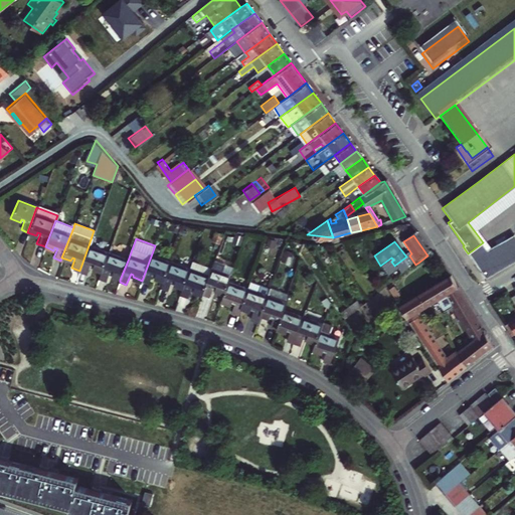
[(89,245),(79,271),(86,274),(90,264),(93,265),(92,268),(101,272),(107,254),(108,252),(89,245)]
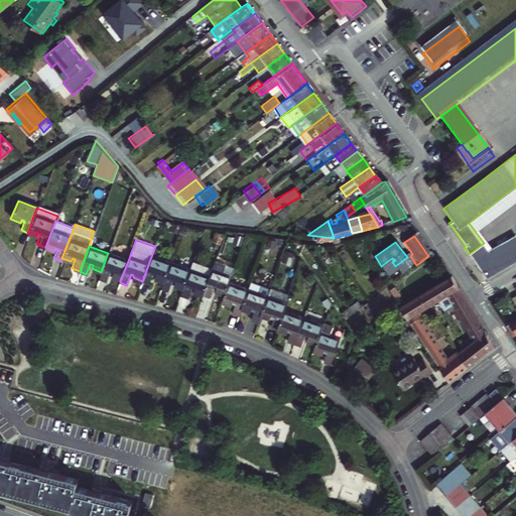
[(128,261),(108,253),(107,255),(101,272),(99,279),(105,281),(109,272),(111,273),(110,276),(120,280),(128,261)]
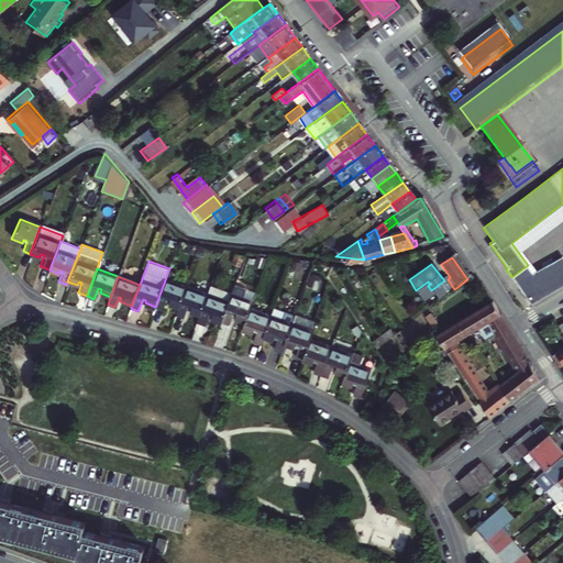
[(477,329),(485,341),(494,334),(494,335),(507,328),(508,327),(488,299),(478,284),(472,276),(467,279),(457,287),(454,289),(451,291),(428,309),(421,313),(434,334),(448,353),(462,344),(459,340),(477,329)]
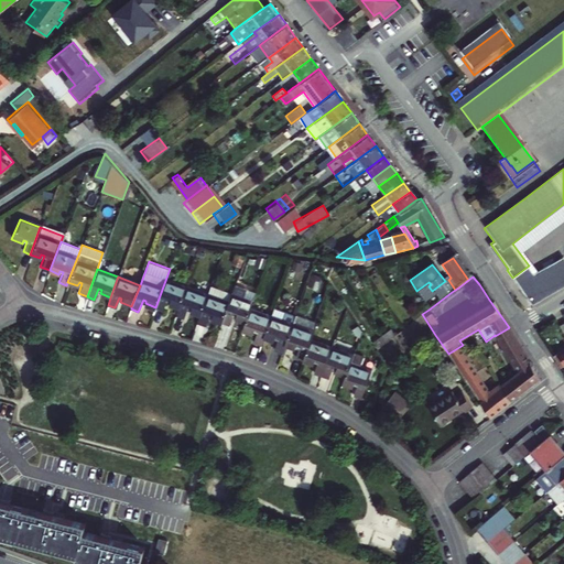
[(166,278),(155,307),(162,310),(166,299),(169,300),(167,302),(179,306),(186,286),(166,278)]
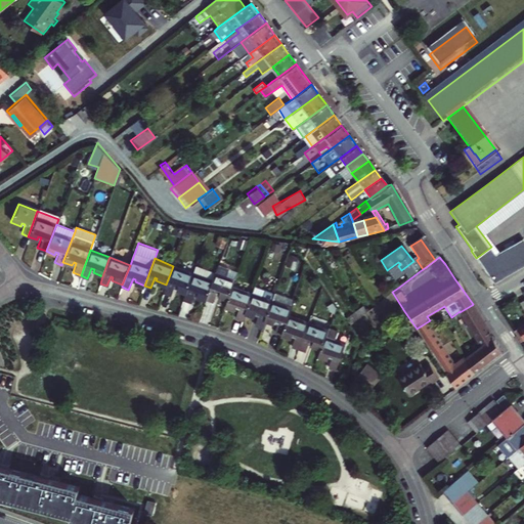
[(413,262),(420,271),(423,269),(417,260),(413,262)]
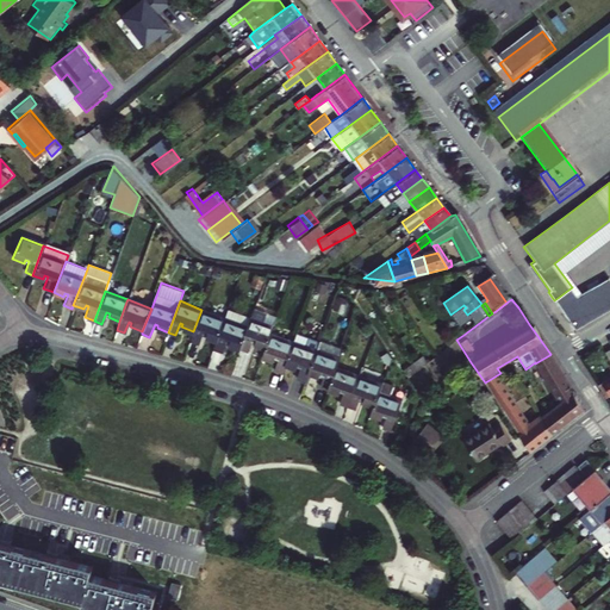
[(193,331),(190,341),(198,343),(203,331),(206,332),(205,336),(217,341),(225,318),(201,310),(193,331)]
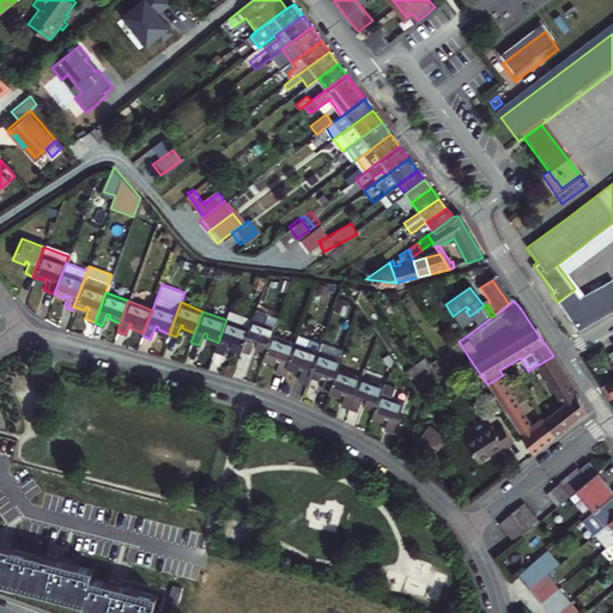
[(268,315),(265,323),(275,328),(278,320),(268,315)]
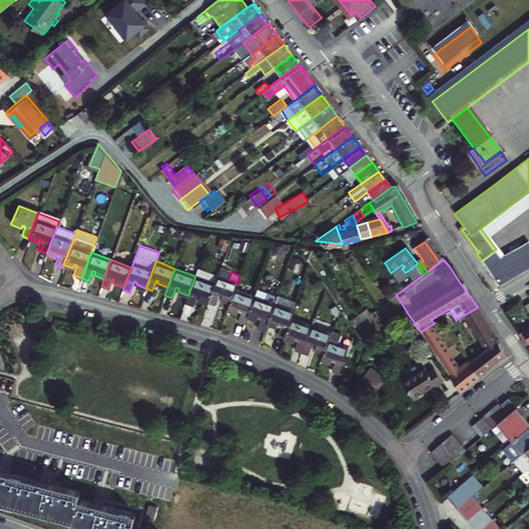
[(195,276),(188,296),(185,303),(192,306),(196,296),(199,297),(198,300),(208,303),(215,284),(195,276)]
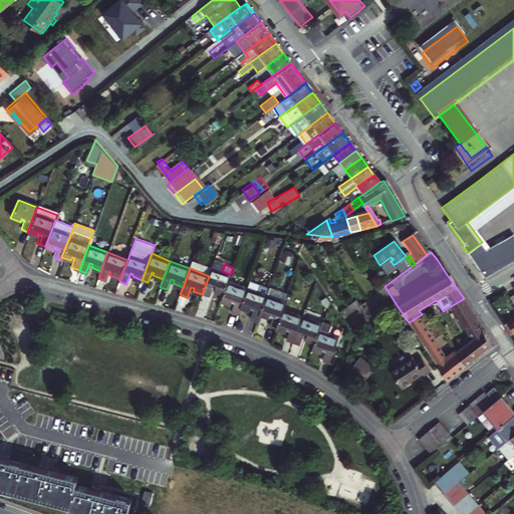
[(209,276),(202,294),(209,297),(212,287),(216,288),(205,318),(213,321),(221,300),(228,280),(231,275),(222,271),(212,268),(209,276)]
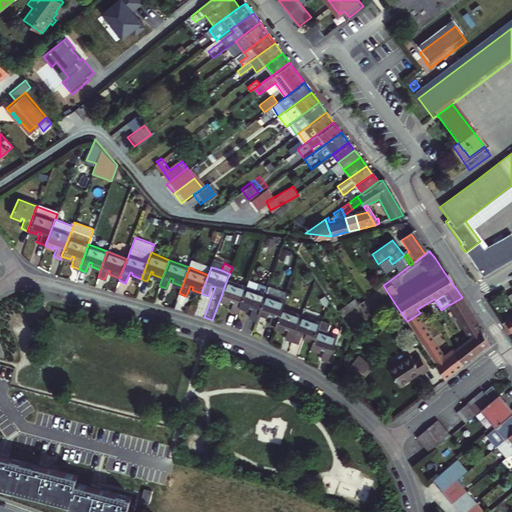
[(246,287),(227,279),(220,299),(229,303),(230,300),(233,301),(230,310),(236,313),(238,306),(245,288),(246,287)]
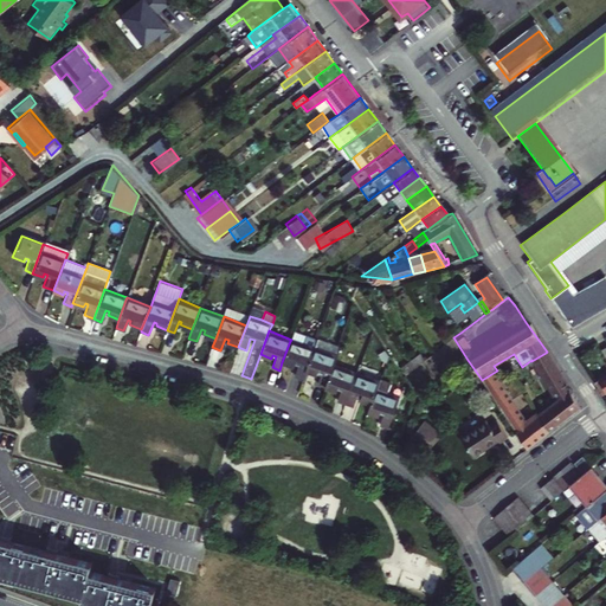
[(314,348),(305,371),(316,375),(317,372),(321,373),(316,385),(324,387),(333,365),(340,347),(317,340),(314,348)]
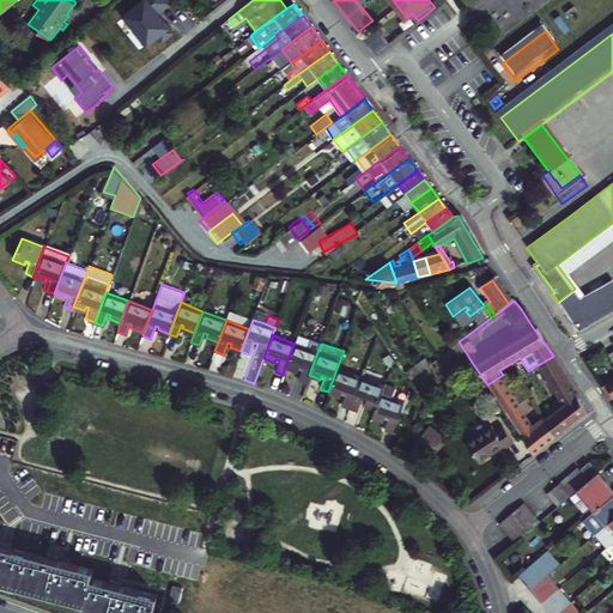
[(293,345),(285,366),(296,370),(297,366),(301,369),(297,380),(305,383),(309,375),(317,352),(299,345),(298,347),(293,345)]
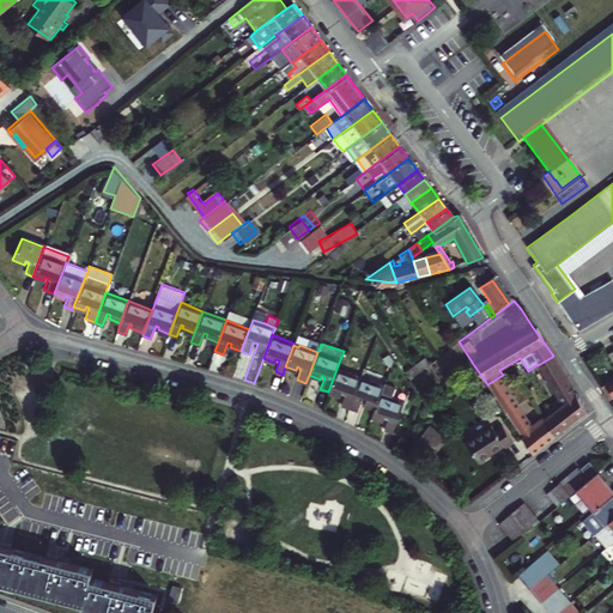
[(552,357),(538,365),(562,406),(542,420),(556,437),(588,412),(580,399),(577,394),(554,358),(553,356),(552,357)]
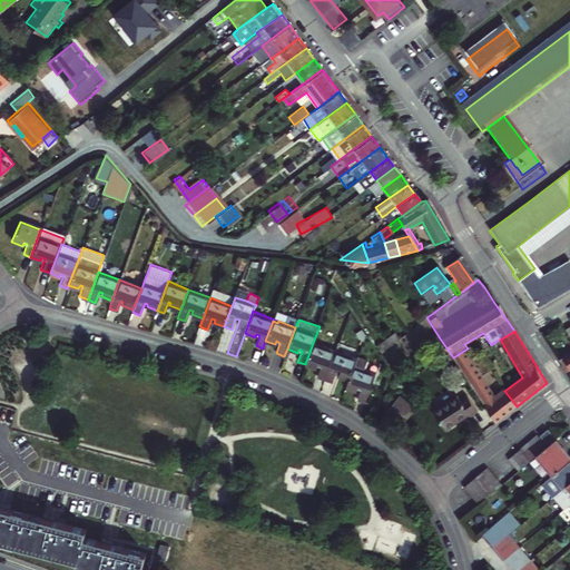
[(313,343),(305,364),(316,369),(317,365),(321,366),(316,377),(324,380),(335,352),(313,343)]
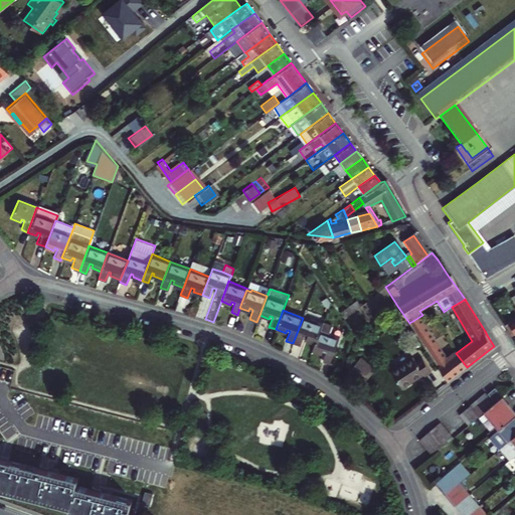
[(425,321),(422,315),(409,323),(448,381),(467,367),(456,353),(450,358),(448,355),(446,357),(423,322),(425,321)]
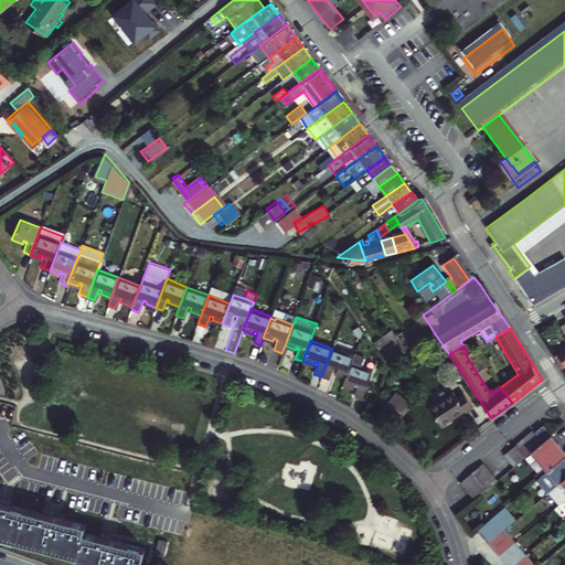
[(332,349),(321,376),(329,380),(333,370),(337,371),(336,373),(345,377),(351,363),(353,356),(332,349)]
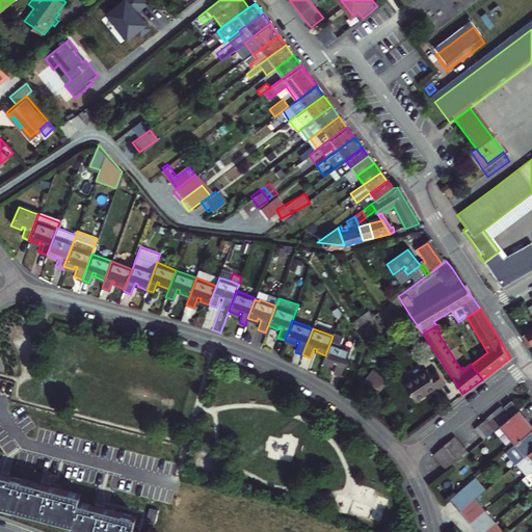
[(531,328),(522,336),(528,346),(531,343),(531,328)]
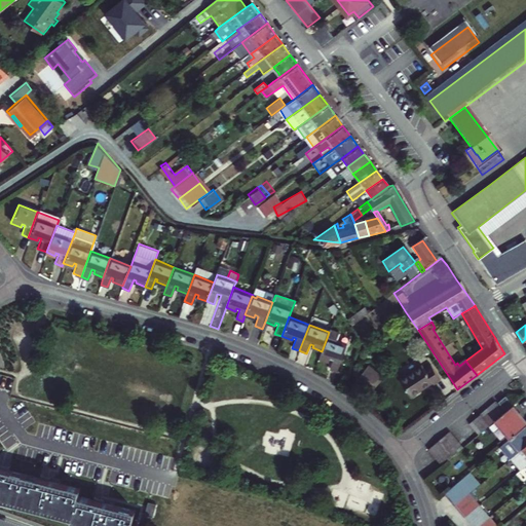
[(327,338),(322,351),(318,358),(329,361),(331,359),(333,359),(329,369),(336,372),(346,345),(327,338)]
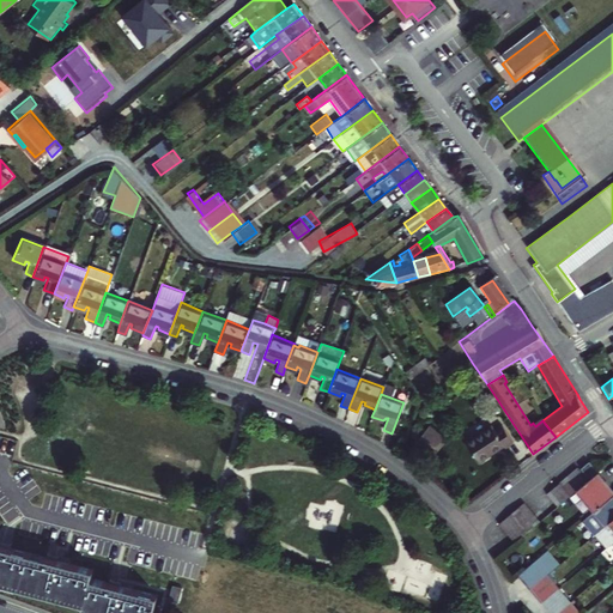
[(467,438),(481,457),(505,439),(508,443),(514,438),(501,422),(495,426),(490,420),(467,438)]
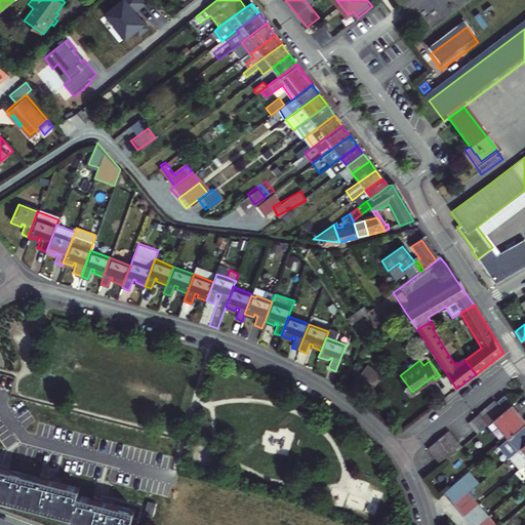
[(377,375),(366,365),(354,378),(365,389),(377,375)]
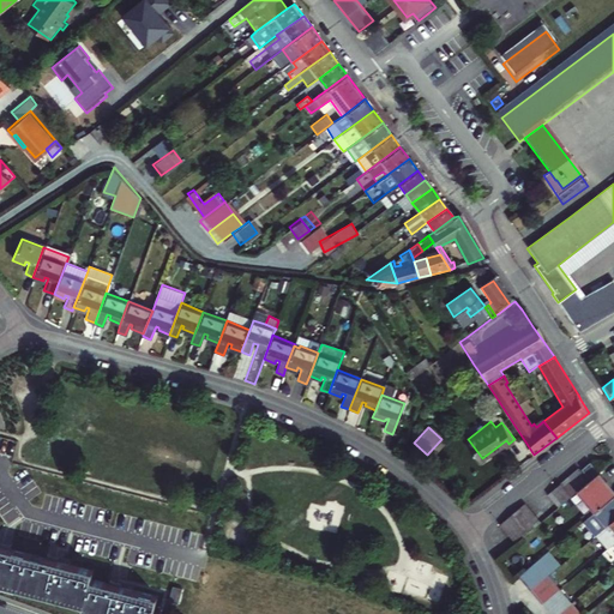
[(601,468),(594,458),(585,465),(593,475),(601,468)]
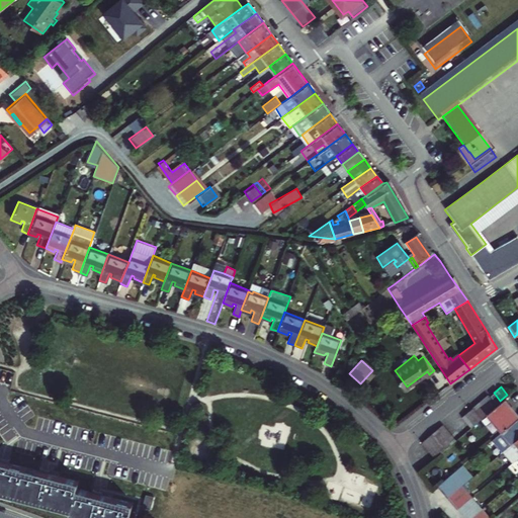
[(468,420),(472,425),(480,420),(484,416),(490,412),(500,404),(491,393),(486,397),(481,401),(476,405),(464,414),(468,420)]
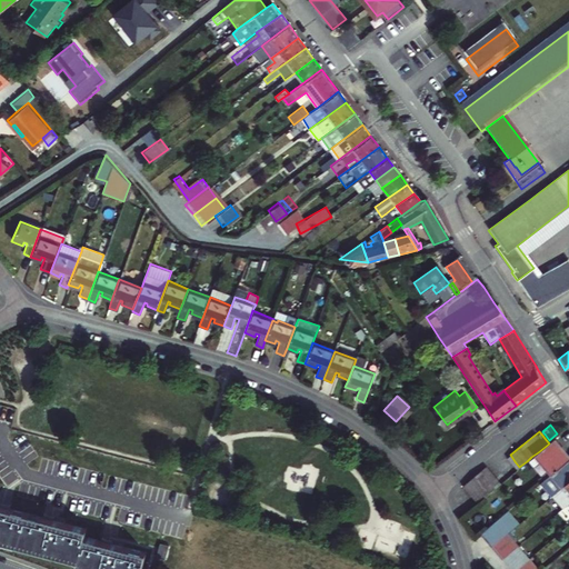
[(568,458),(568,449),(558,436),(549,443),(538,452),(547,465),(552,471),(568,458)]
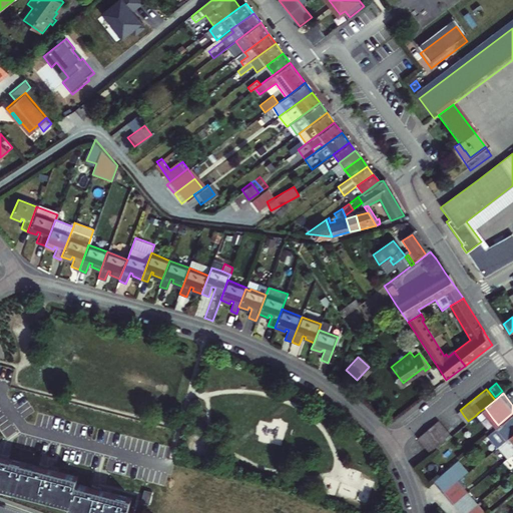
[(512,432),(512,413),(498,425),(492,431),(501,442),(512,432)]
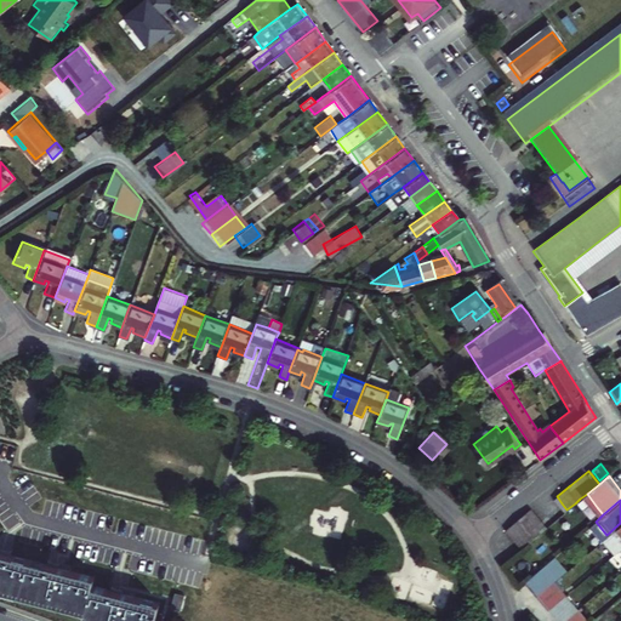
[(517,539),(522,546),(535,536),(548,525),(542,518),(537,512),(533,506),(519,516),(506,525),(512,533),(517,539)]
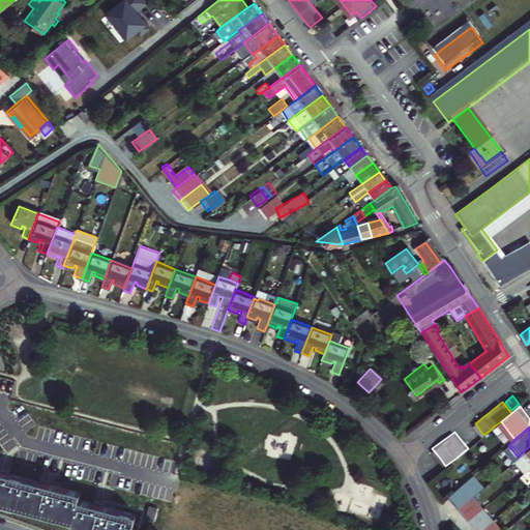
[(529,446),(518,457),(527,468),(529,466),(529,446)]
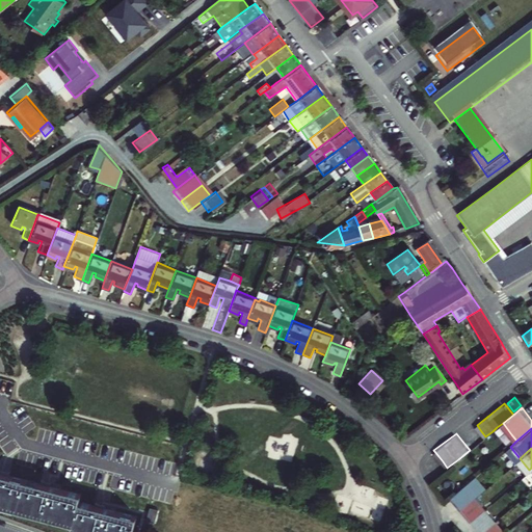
[(76,501),(78,494),(48,485),(2,473),(0,472),(0,504),(71,523),(69,529),(78,531),(130,531),(135,516),(108,509),(76,501)]
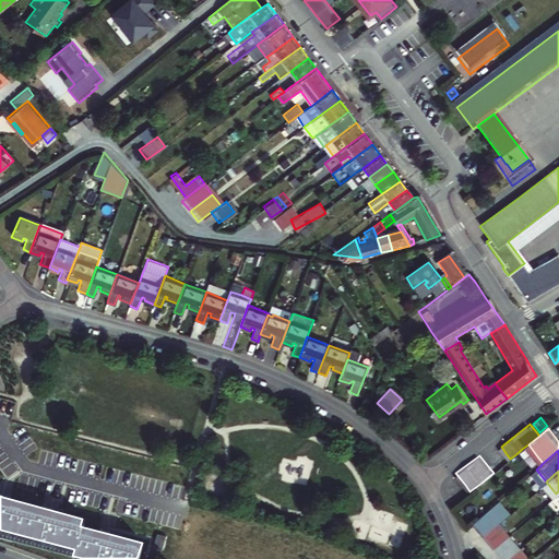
[(498,521),(510,511),(499,499),(488,508),(473,521),(483,533),(498,521)]
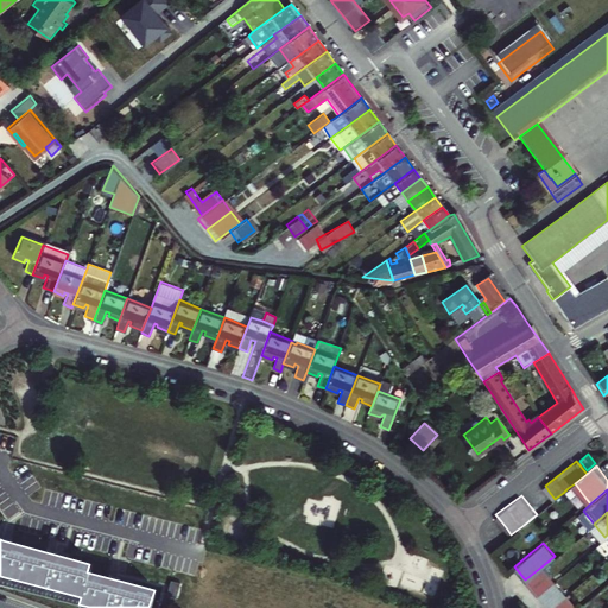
[(537,594),(553,581),(542,567),(525,580),(537,594)]
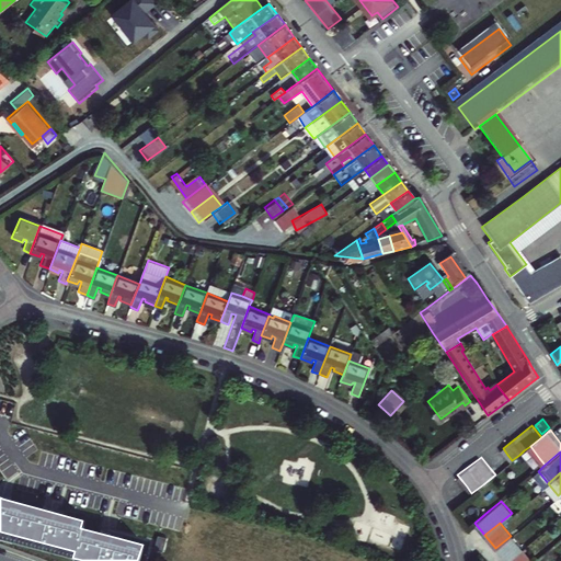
[(505,560),(519,547),(511,536),(495,548),(505,560)]
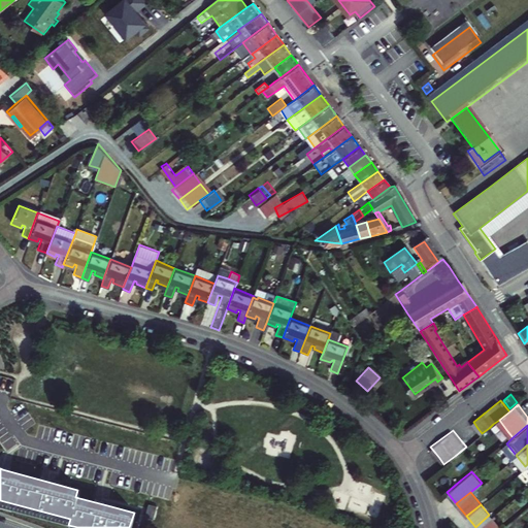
[(475,527),(498,527),(499,527),(489,515),(475,527)]
